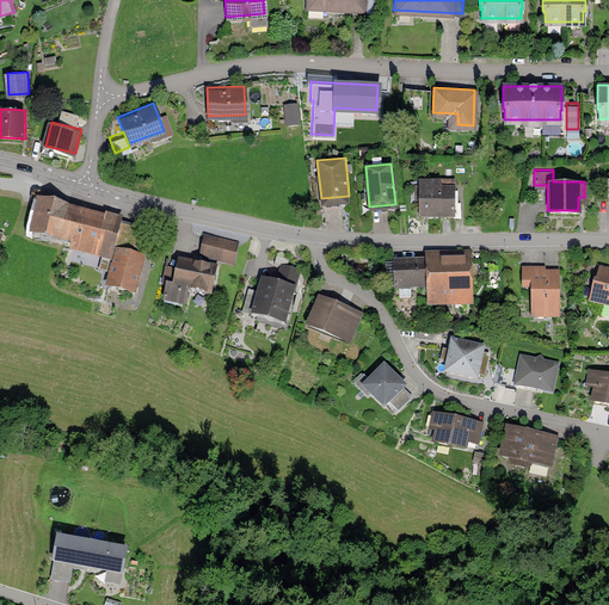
[(440,179),(418,179),(418,181),(414,181),(414,198),(418,198),(418,210),(453,210),(453,186),(440,186),(440,179)]
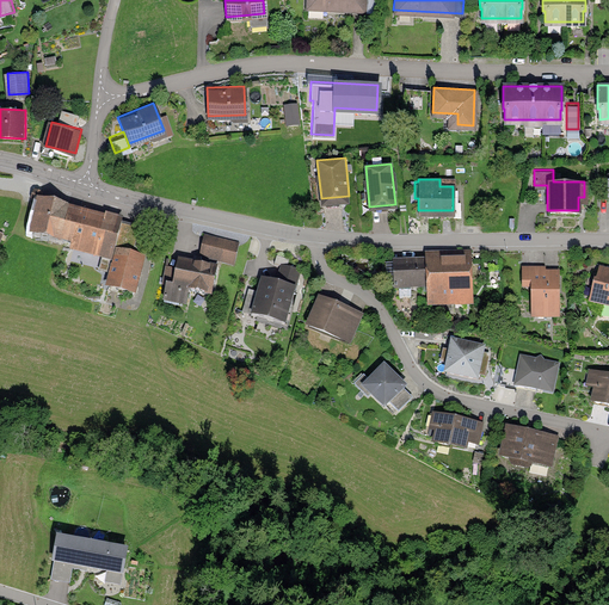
[(129,249),(136,224),(37,199),(30,228),(72,238),(69,244),(114,254),(108,278),(133,284),(140,252),(129,249)]
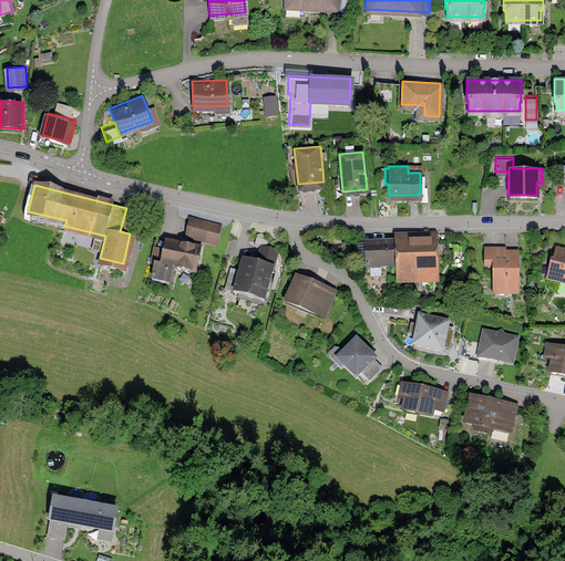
[(218,221),(189,216),(186,232),(215,239),(218,221)]
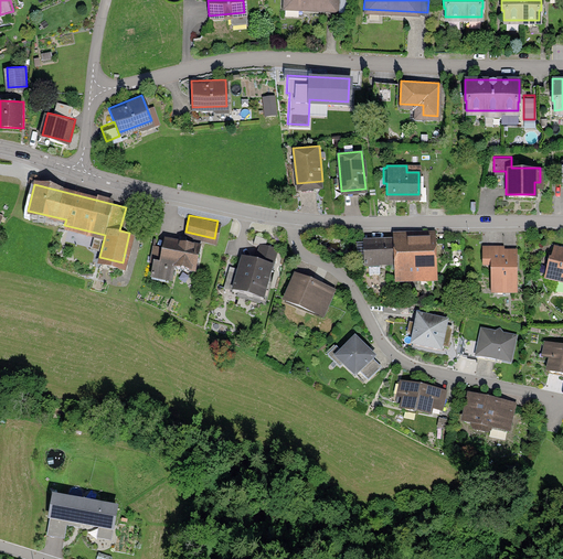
[(172,264),(193,267),(199,242),(163,235),(159,260),(152,259),(150,272),(170,276),(172,264)]
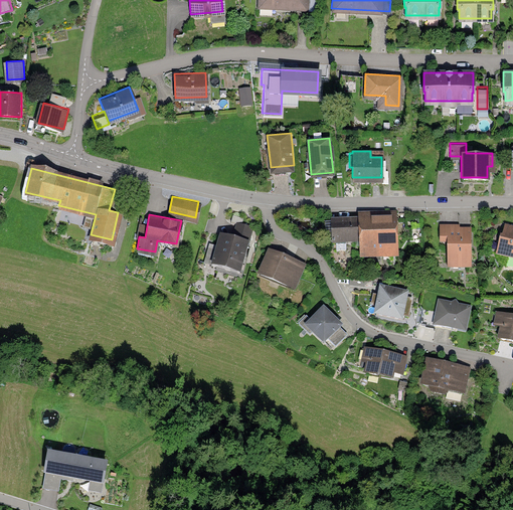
[(394,245),(393,215),(321,218),(321,231),(330,230),(331,238),(356,238),(356,242),(361,242),(361,247),(394,245)]
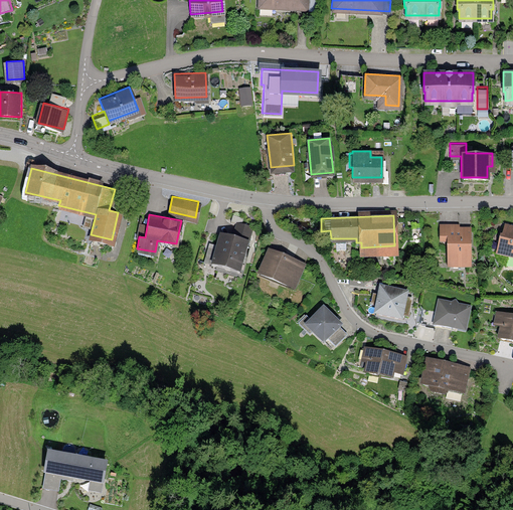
[(211,262),(238,270),(250,224),(236,220),(232,234),(219,231),(211,262)]
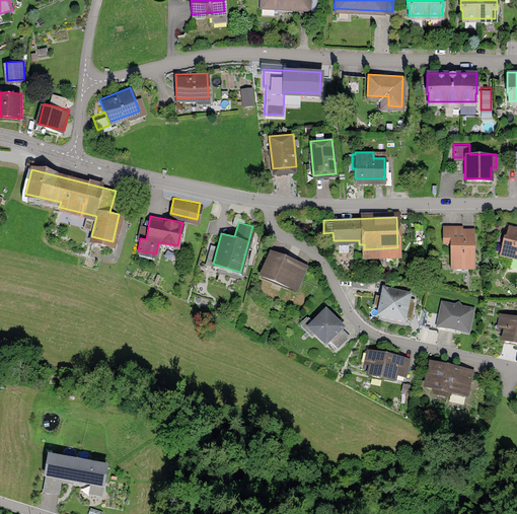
[(461,223),(442,223),(442,240),(450,240),(450,261),(473,260),(472,231),(461,232),(461,223)]
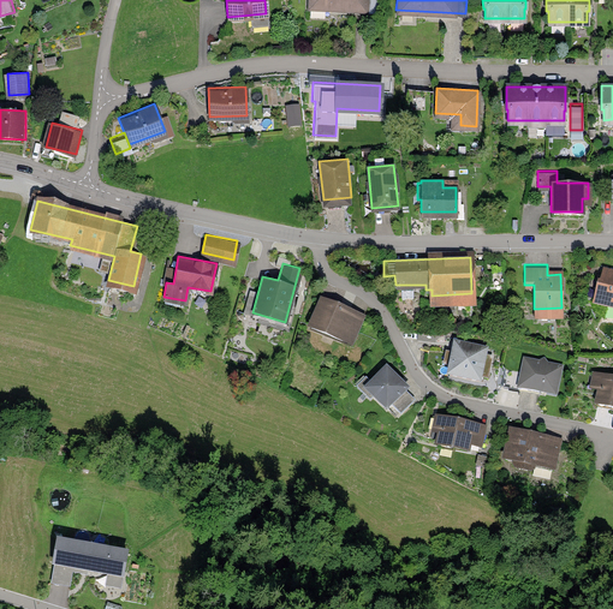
[(612,266),(603,264),(594,299),(612,304),(612,266)]
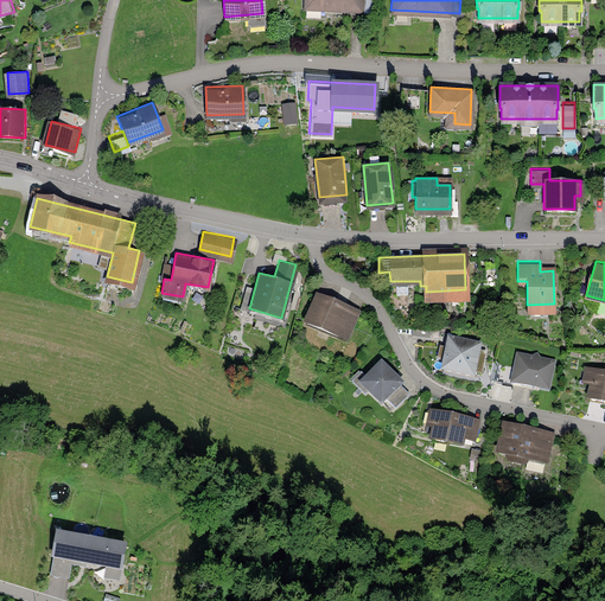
[(364,306),(319,289),(307,321),(352,338),(364,306)]
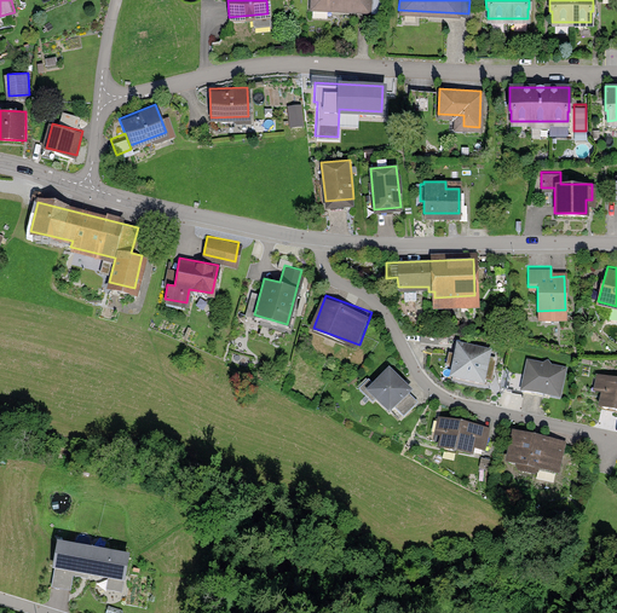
[(437,330),(436,339),(444,340),(445,330),(437,330)]
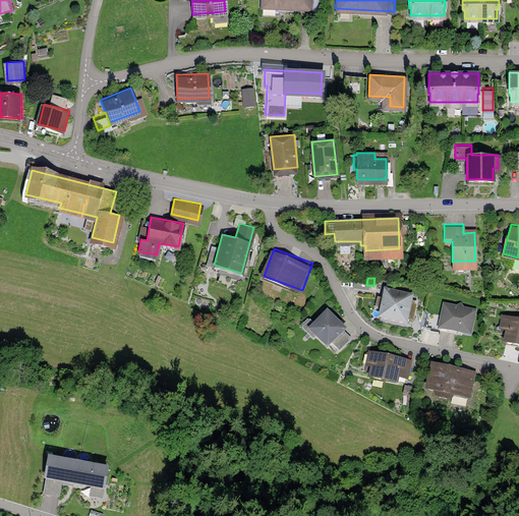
[(416,293),(387,288),(383,313),(412,318),(416,293)]
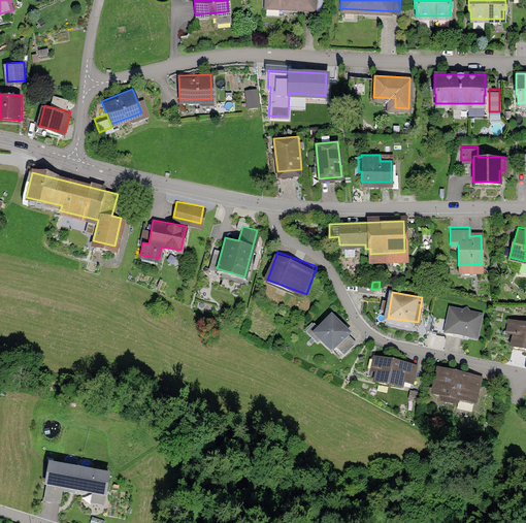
[(374,295),(369,317),(382,319),(386,297),(374,295)]
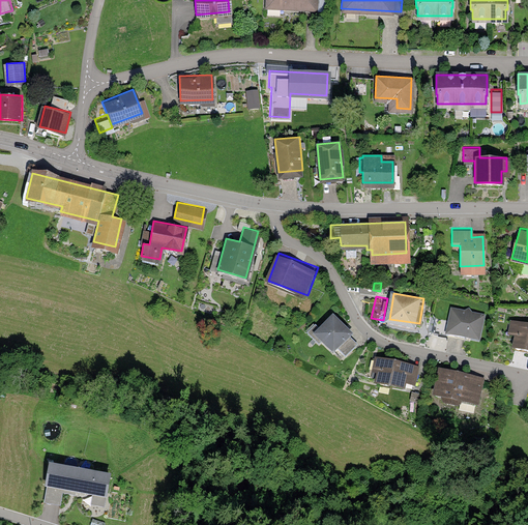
[(488,312),(452,305),(448,332),(482,339),(488,312)]
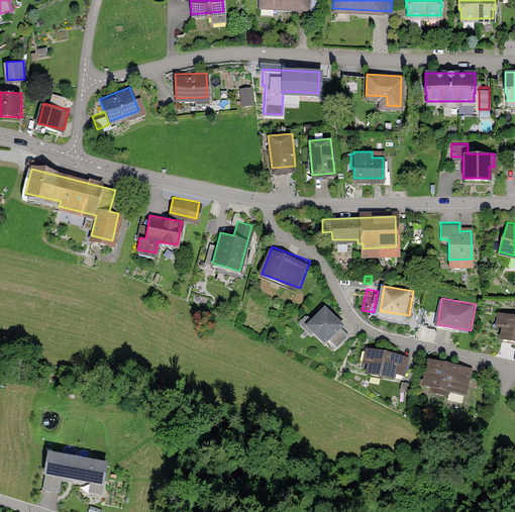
[(347,323),(326,303),(309,320),(331,342),(335,338),(340,344),(350,333),(344,327),(347,323)]
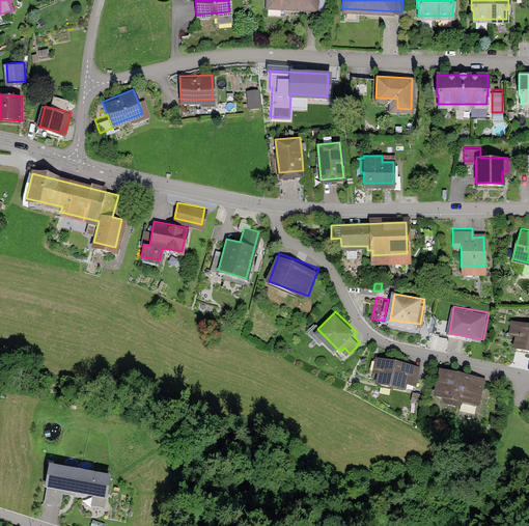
[(528,321),(513,317),(510,333),(520,334),(517,348),(528,350),(528,321)]
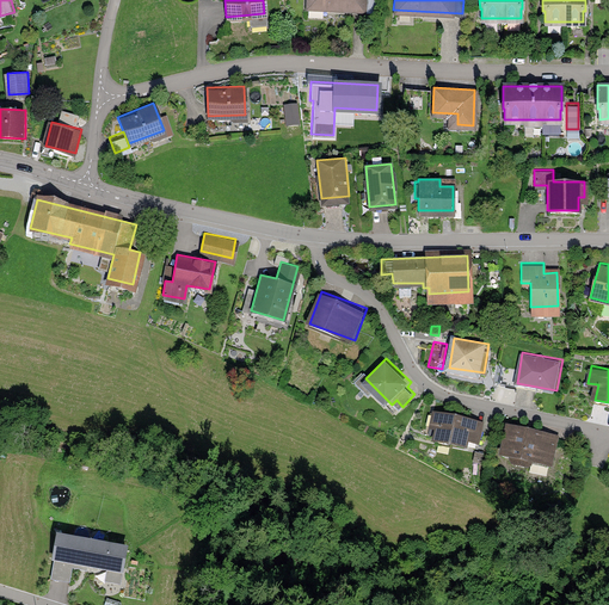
[(479,448),(485,419),(436,409),(432,426),(440,427),(437,439),(479,448)]
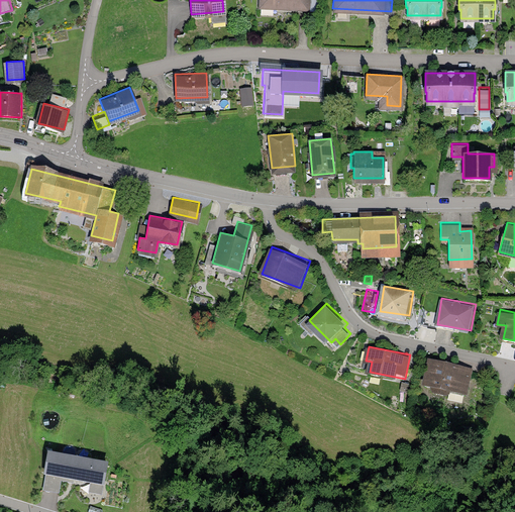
[(473,367),(431,356),(424,385),(466,395),(473,367)]
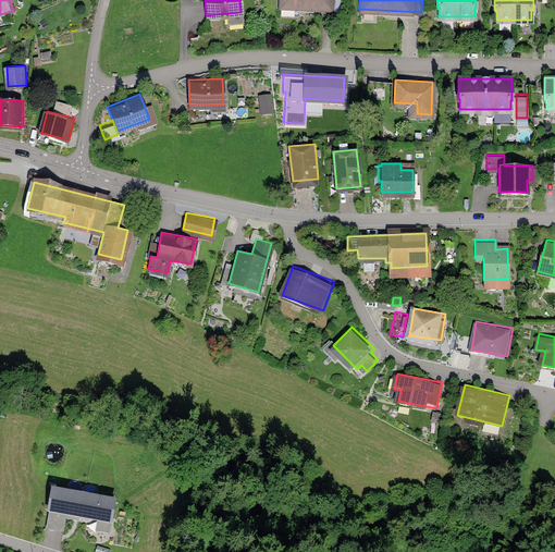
[(113,498),(51,487),(48,507),(109,518),(113,498)]
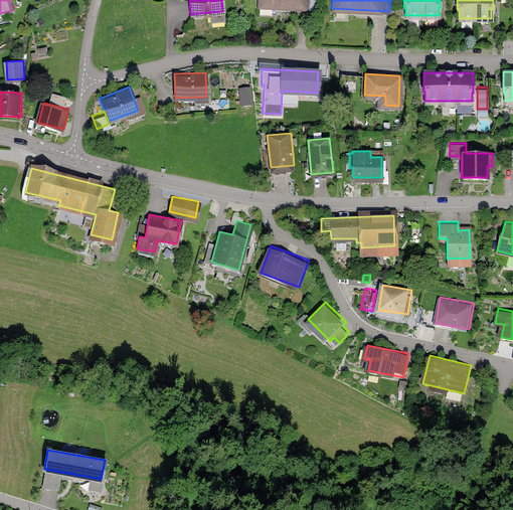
[(99,509),(101,504),(89,500),(86,508),(94,509),(99,509)]
